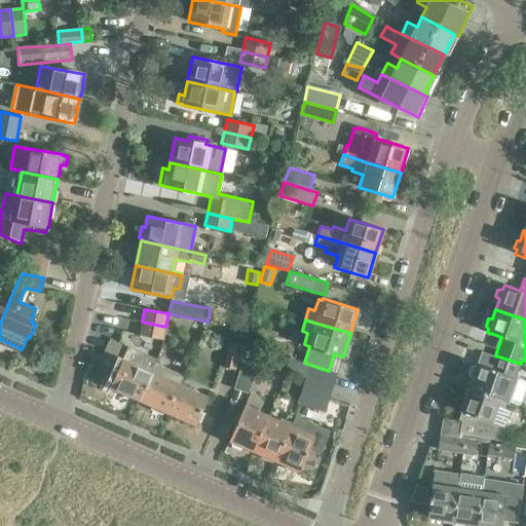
[(163,340),(165,327),(142,322),(140,335),(163,340)]
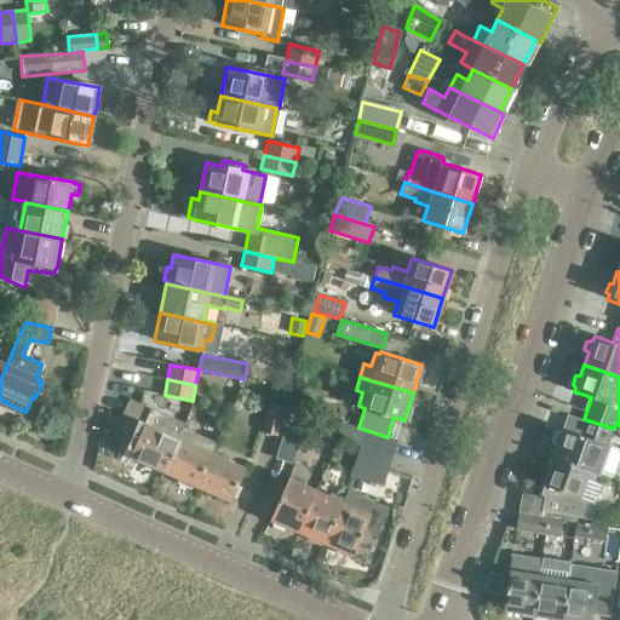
[(277,436),(279,432),(285,407),(268,403),(260,432),(277,436)]
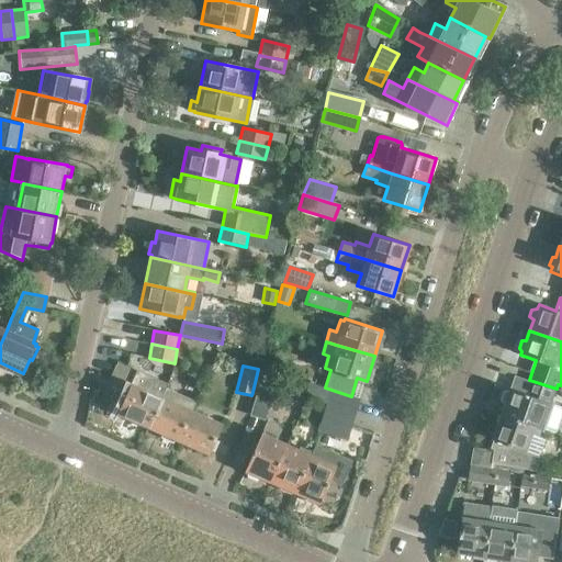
[(119,415),(148,428),(161,397),(165,389),(167,384),(137,371),(132,384),(119,415)]
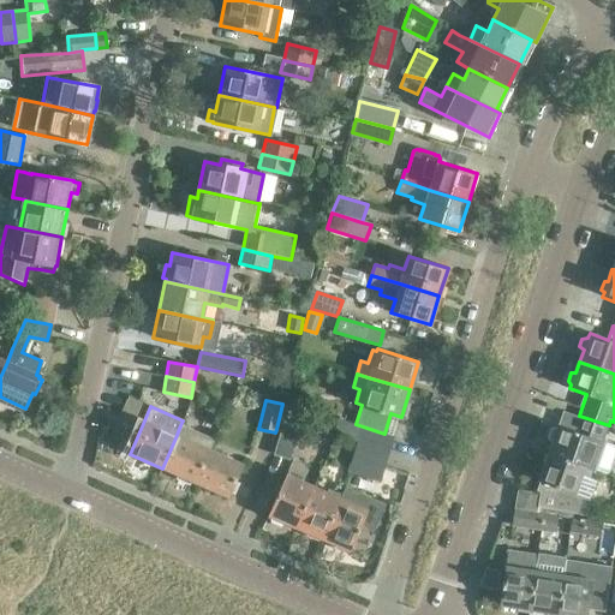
[(603,442),(609,425),(579,416),(579,417),(563,411),(557,425),(556,427),(550,428),(548,439),(551,442),(548,453),(584,466),(596,470),(605,443),(603,442)]
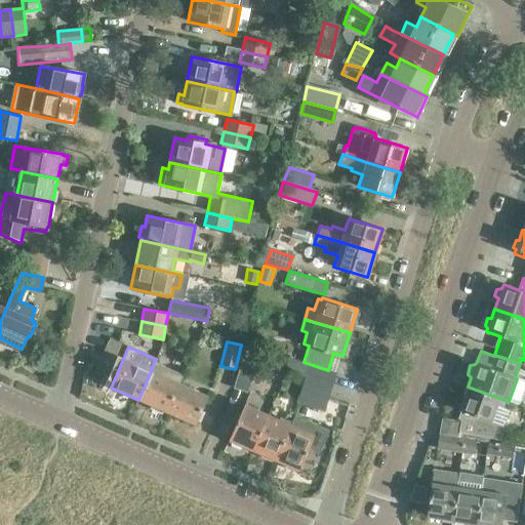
[(305,378),(330,387),(334,372),(328,370),(304,362),(289,358),(284,371),(306,377),(305,378)]
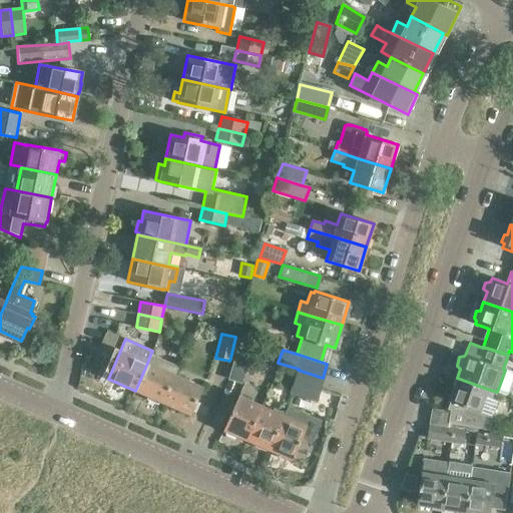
[(241,383),(249,357),(236,353),(228,379),(241,383)]
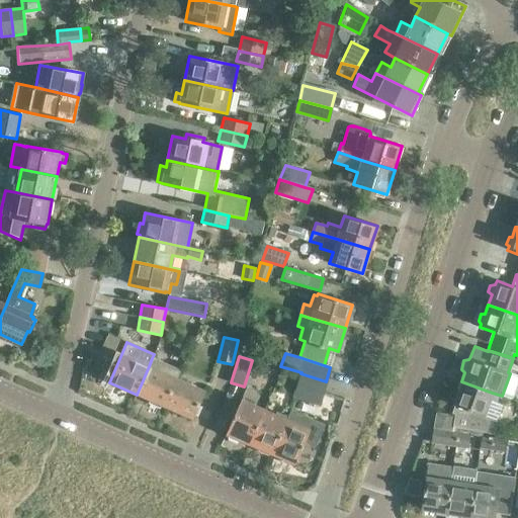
[(166,363),(152,358),(149,366),(137,395),(164,406),(176,378),(180,369),(166,363)]
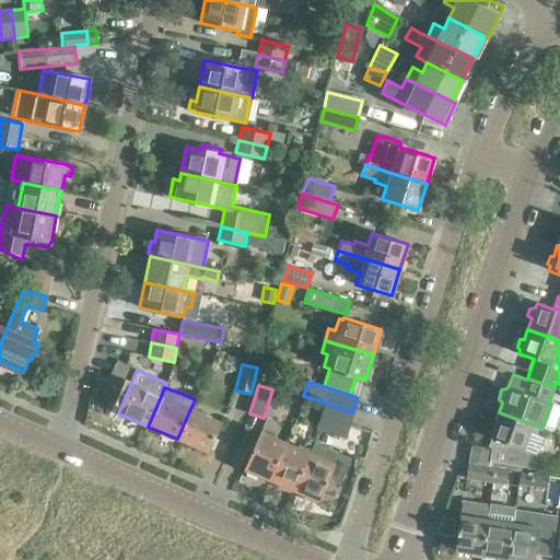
[(322,418),(348,426),(352,412),(325,404),(322,418)]
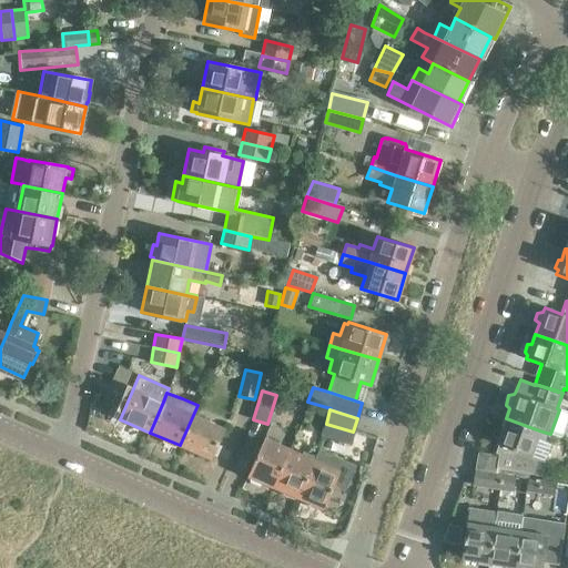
[(223,428),(193,415),(180,445),(210,458),(223,428)]
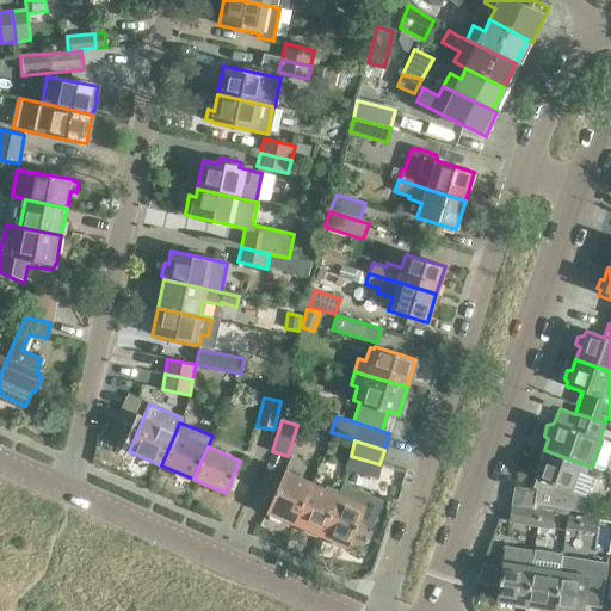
[(535,504),(554,507),(584,512),(587,494),(571,489),(580,463),(544,450),(539,460),(535,461),(531,470),(535,474),(534,477),(536,477),(532,487),(537,489),(535,504)]
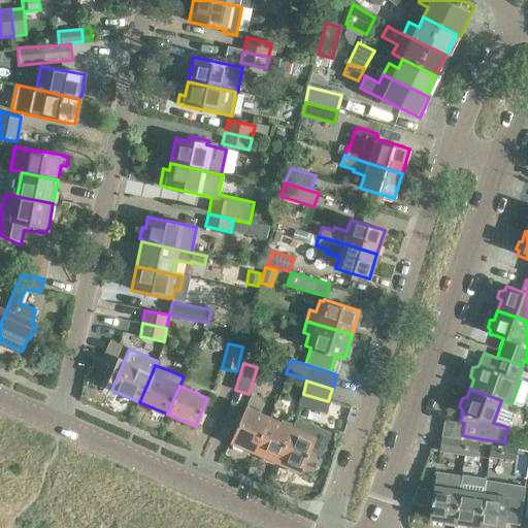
[(325,413),(328,401),(303,394),(299,404),(325,413)]
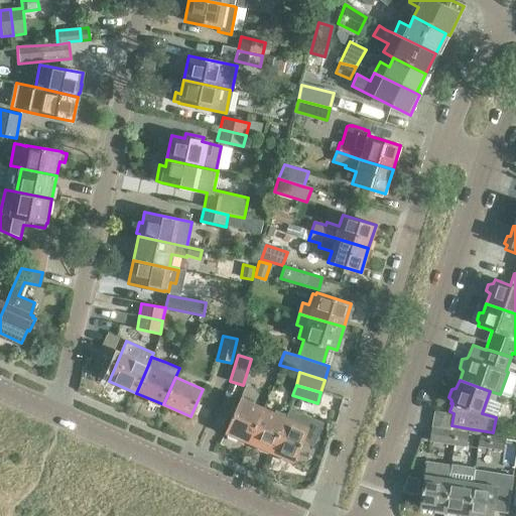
[(248,441),(262,408),(239,398),(225,431),(248,441)]
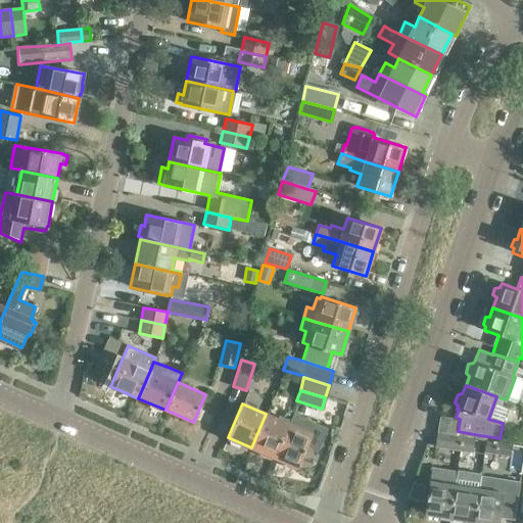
[(289,424),(266,414),(251,447),(274,458),(289,424)]
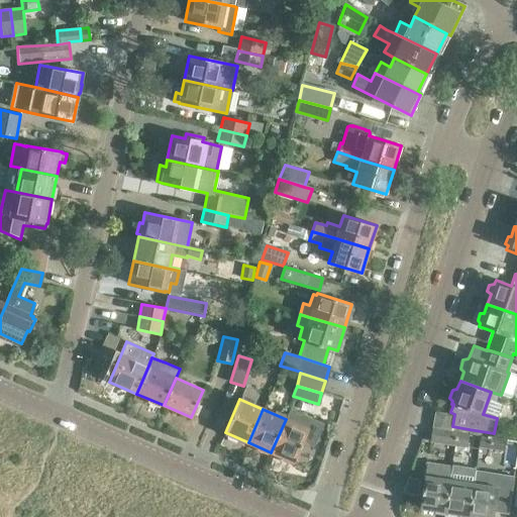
[(308,429),(286,419),(271,452),(294,462),(308,429)]
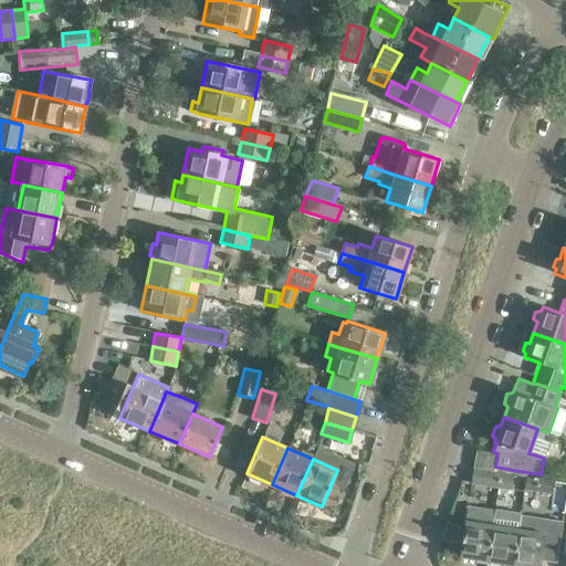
[(499,474),(496,489),(511,491),(514,474),(512,474),(513,470),(495,467),(494,473),(499,474)]
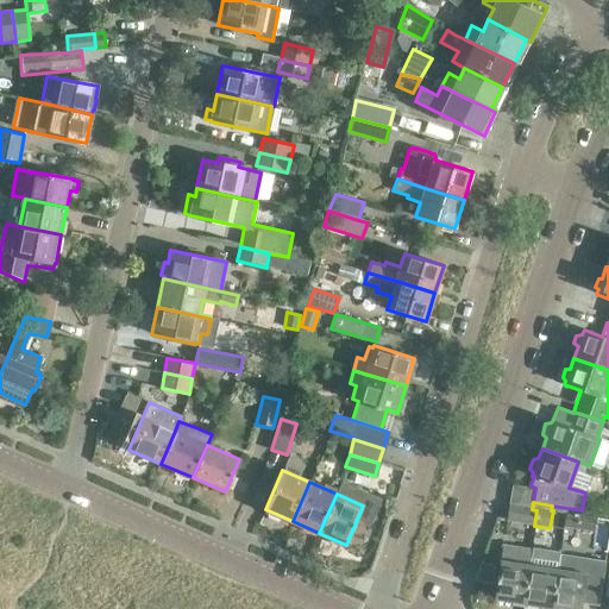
[(537,510),(532,509),(508,504),(506,521),(534,526),(537,510)]
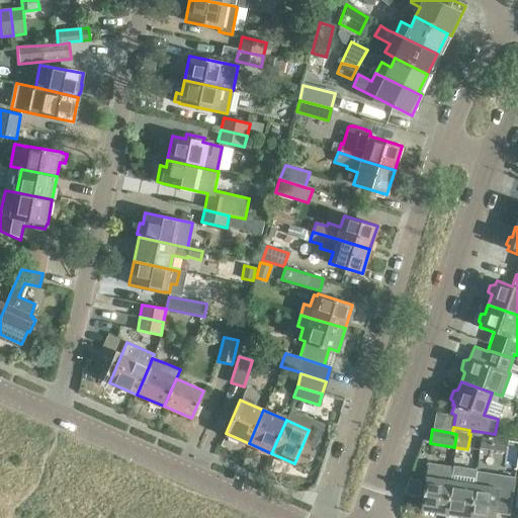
[(507,440),(494,438),(482,436),(480,449),(506,452),(507,440)]
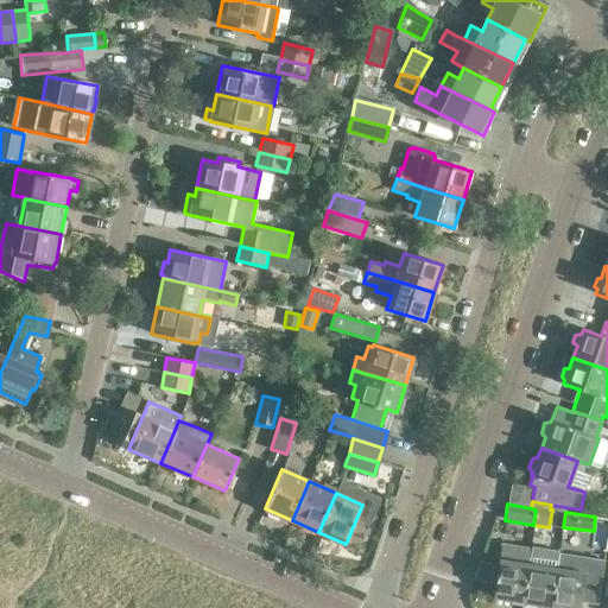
[(558,555),(556,569),(551,606),(563,607),(580,607),(582,593),(599,595),(603,562),(558,555)]
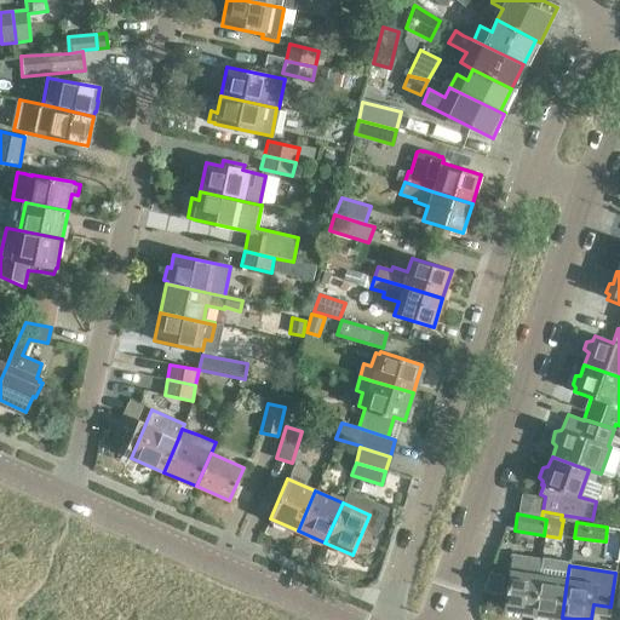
[(532,614),(538,575),(509,572),(503,609),(532,614)]
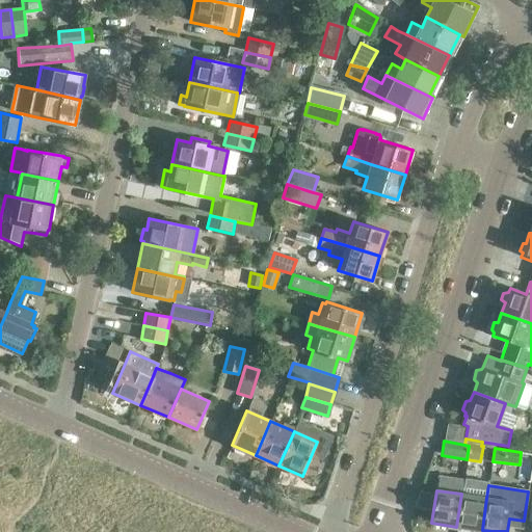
[(482,530),(486,498),(461,494),(456,527),(482,530)]
